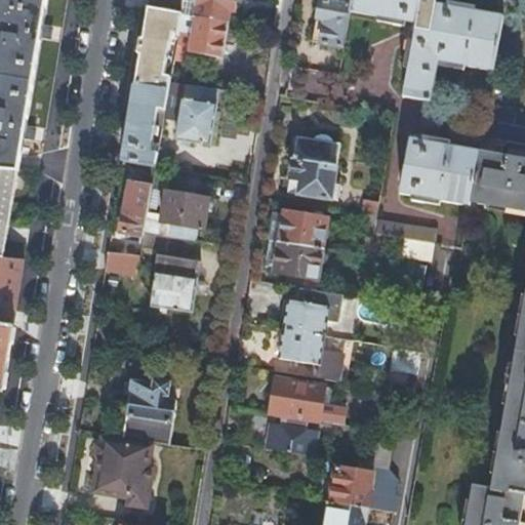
[(0,0),(0,167),(15,168),(22,133),(38,30),(42,0),(0,0)]
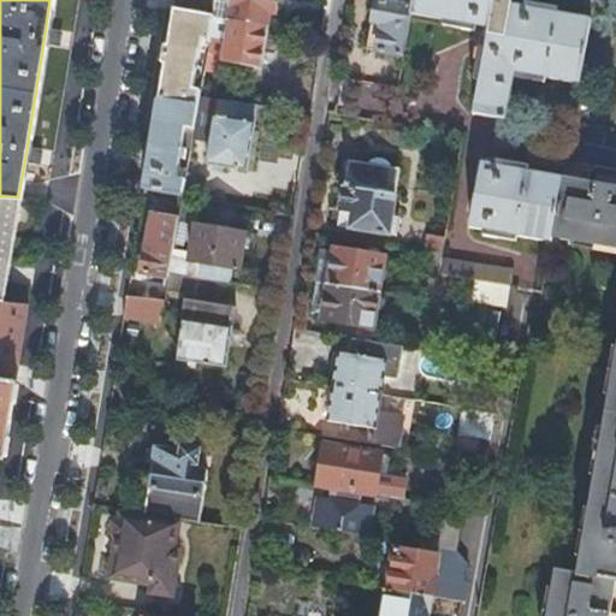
[(172,0),(171,7),(212,13),(213,0),(172,0)]
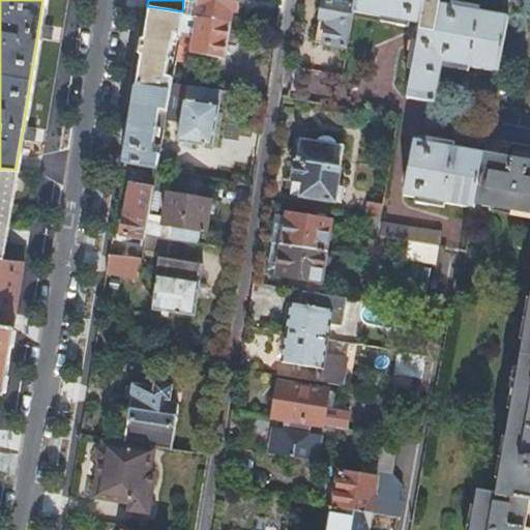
[(183,0),(182,11),(182,13),(202,17),(205,3),(198,2),(198,0),(183,0)]
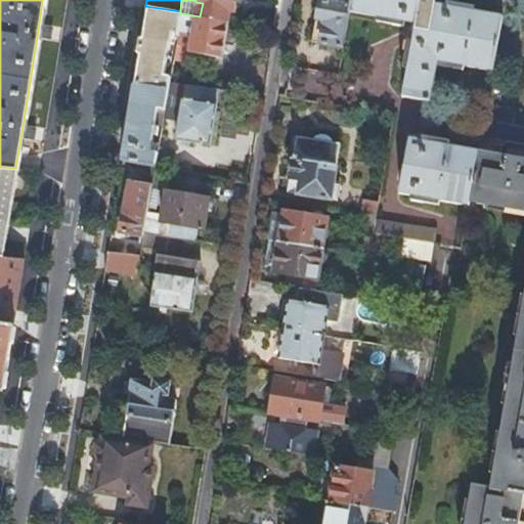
[(200,16),(226,20),(228,8),(231,8),(232,0),(195,0),(195,2),(203,3),(200,16)]
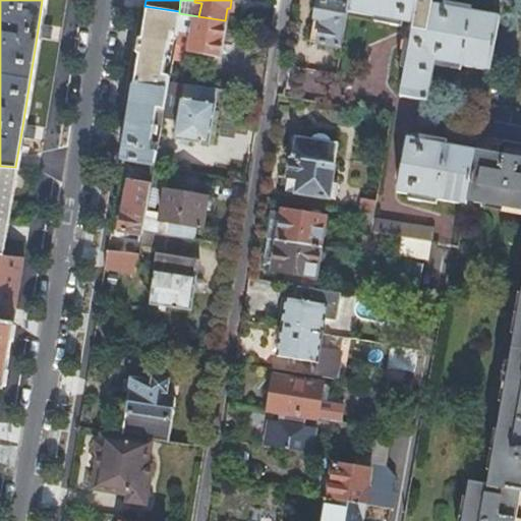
[(339,46),(345,10),(347,0),(330,0),(331,1),(322,0),(315,0),(313,17),(322,18),(317,41),(317,42),(339,46)]
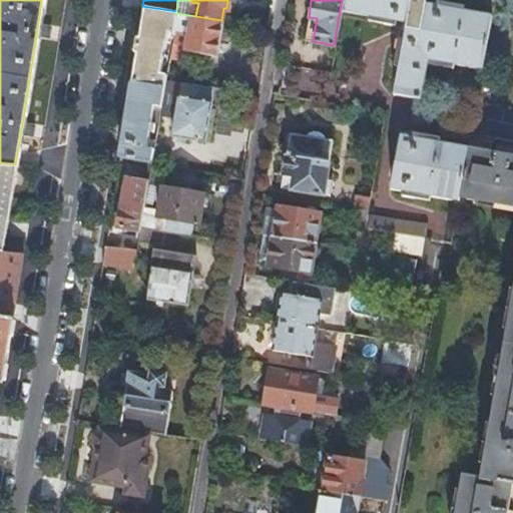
[(453,62),(482,67),(491,14),(462,9),(463,4),(436,0),(435,0),(435,5),(424,3),(424,0),(342,0),(340,10),(367,15),(366,20),(394,25),(394,20),(405,22),(404,32),(399,32),(393,59),(398,60),(393,91),(420,96),(427,61),(453,66),(453,62)]
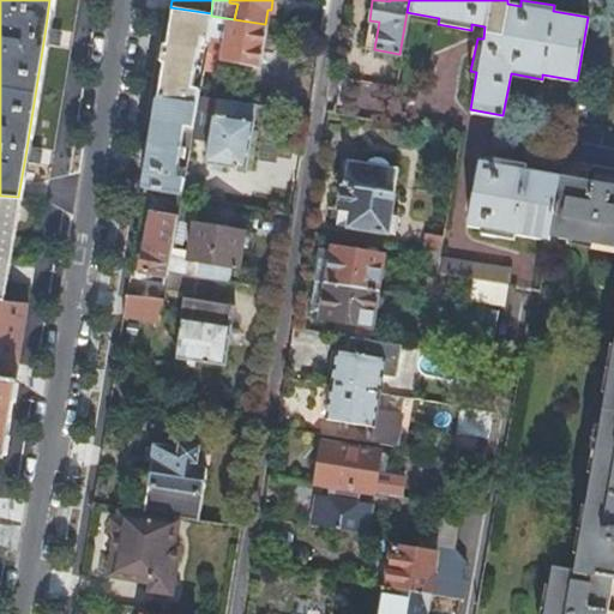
[(170,7),(156,96),(196,102),(197,94),(198,84),(192,83),(200,36),(206,37),(208,34),(211,16),(211,13),(170,7)]
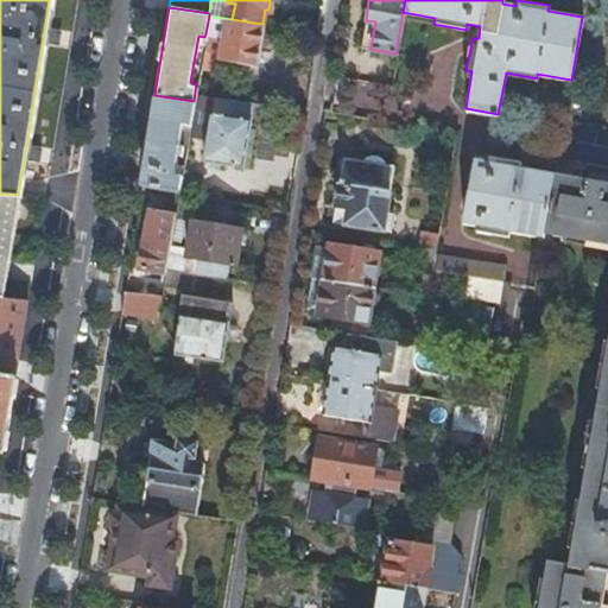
[(257,65),(263,24),(232,19),(209,16),(206,33),(221,36),(216,58),(257,65)]
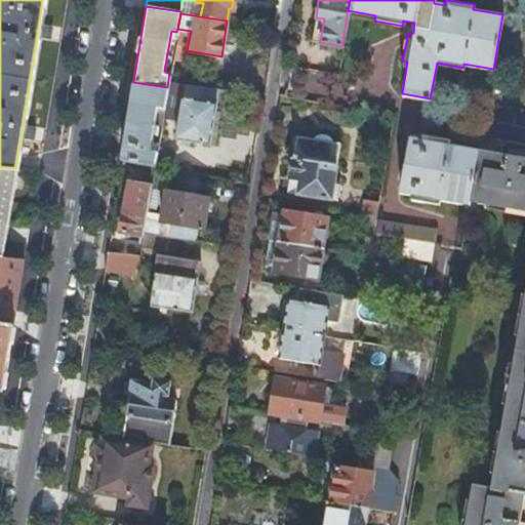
[(312,39),(320,41),(324,18),(316,17),(312,39)]
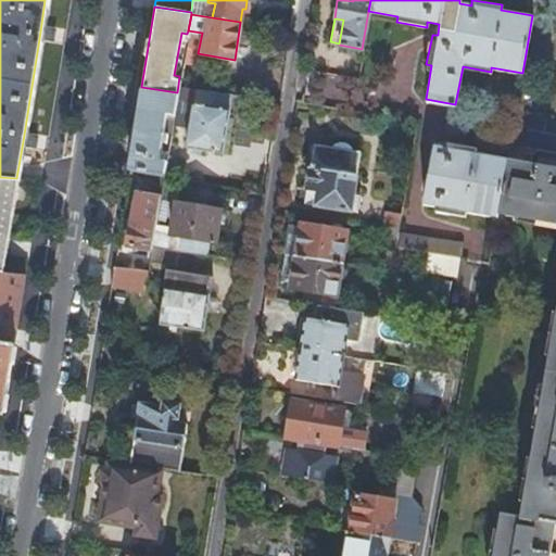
[(222,151),(230,93),(178,85),(177,92),(174,112),(172,123),(188,126),(185,146),(222,151)]
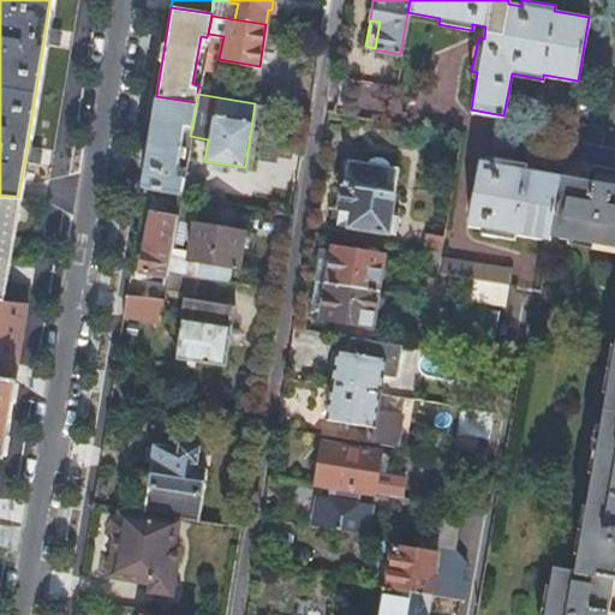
[(156,96),(141,186),(180,193),(183,175),(174,173),(183,123),(192,124),(196,102),(156,96)]
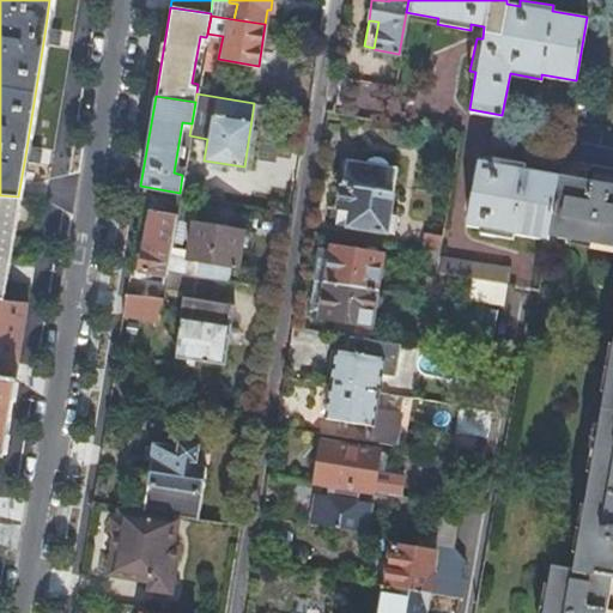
[(366,157),(365,159),(347,156),(335,223),(393,232),(396,214),(389,213),(398,164),(389,163),(387,159),(383,157),(380,156),(376,156),(375,156),(374,156),(371,156),(369,156),(368,157),(366,157)]
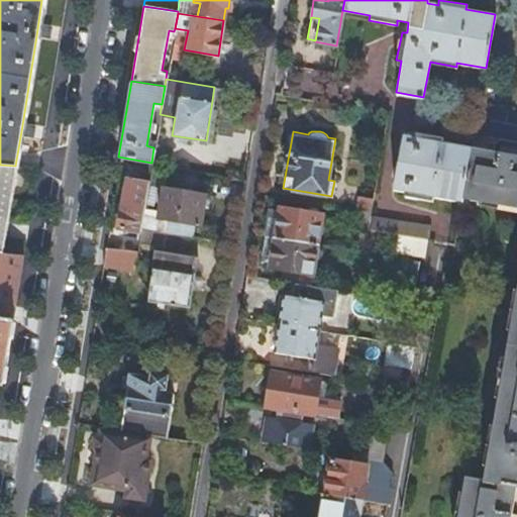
[(462,195),(472,146),(443,141),(444,136),(416,131),(416,136),(403,134),(393,188),(405,190),(404,195),(432,200),(433,195),(461,200),(462,195)]
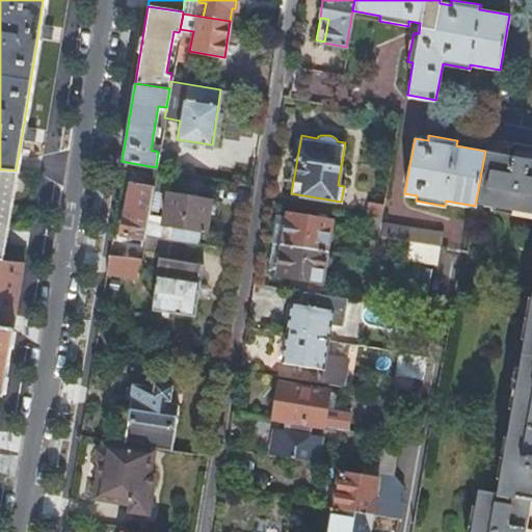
[(158,152),(156,167),(155,170),(185,175),(185,166),(173,164),(175,149),(159,147),(158,152)]
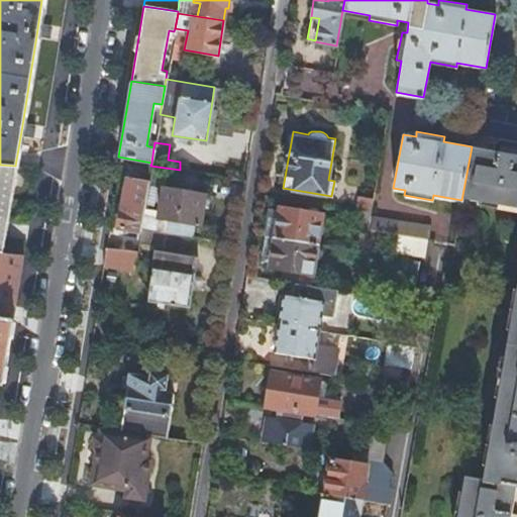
[(500,151),(472,146),(462,195),(516,203),(516,302),(485,477),(466,474),(457,516),(514,516),(515,514),(516,514),(516,512),(516,511),(516,510),(511,510),(516,483),(516,153),(516,154),(516,151),(516,145),(506,144),(506,143),(502,142),(500,151)]
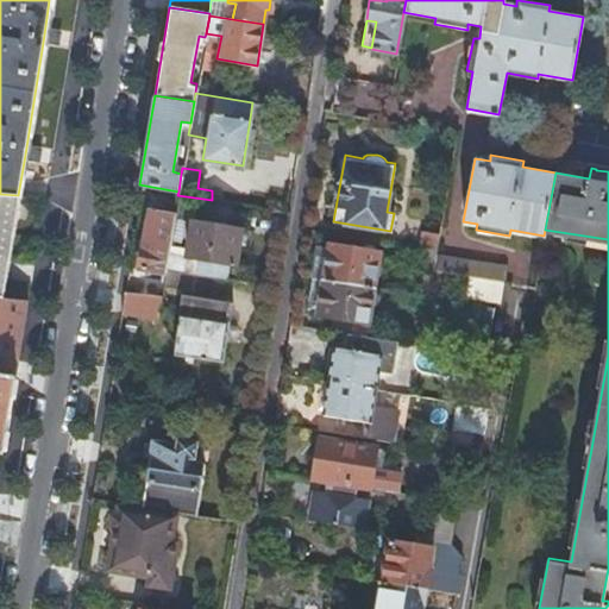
[(0,296),(4,296),(18,195),(0,194),(0,296)]
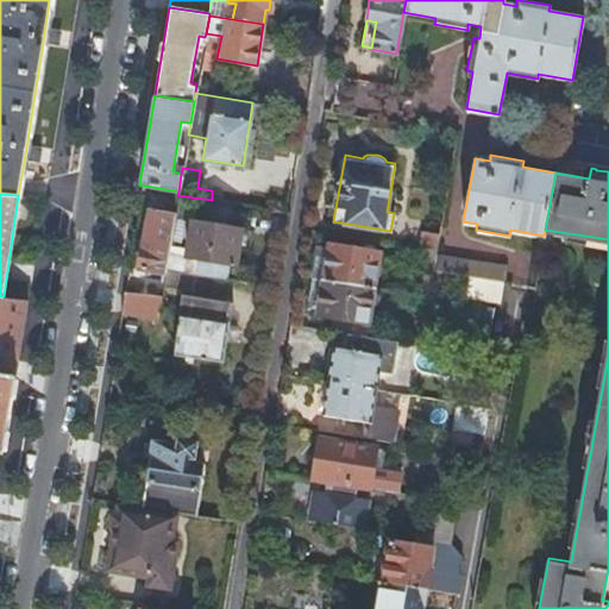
[(136,268),(163,274),(174,215),(148,211),(145,224),(144,223),(136,268)]
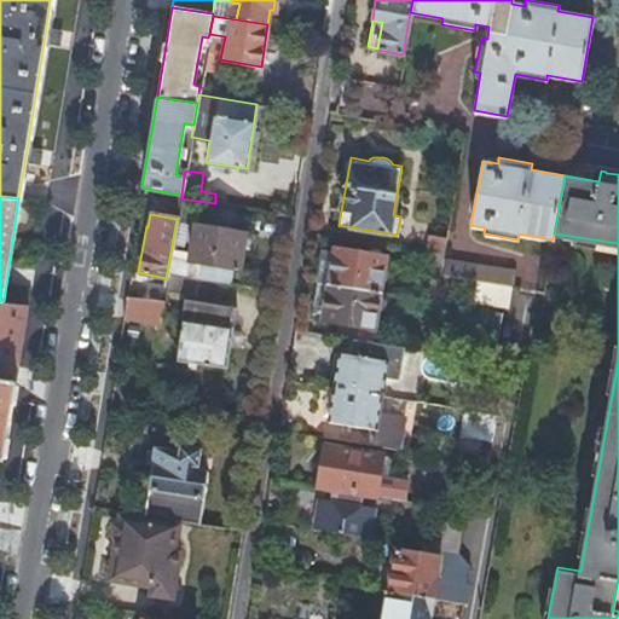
[(189,261),(190,261),(231,267),(239,267),(244,232),(194,224),(189,261)]
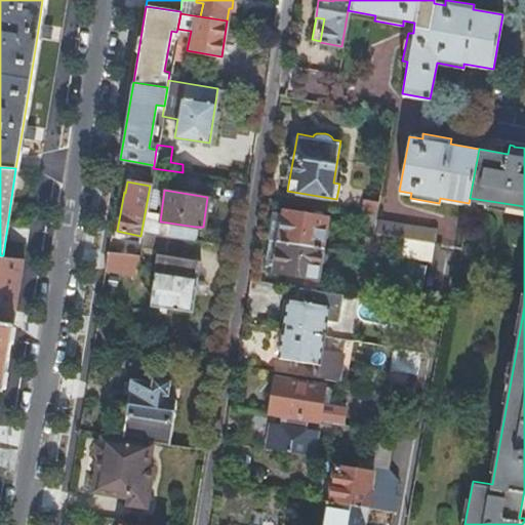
[(366,213),(375,214),(377,201),(364,199),(361,212),(366,213)]
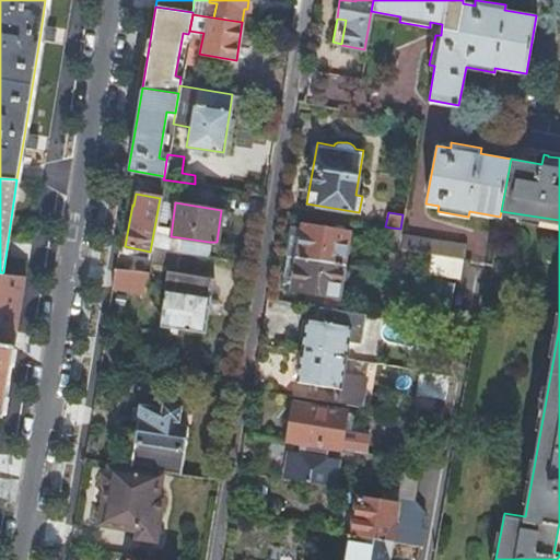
[(298,256),(343,264),(349,231),(303,223),(301,235),(298,256)]
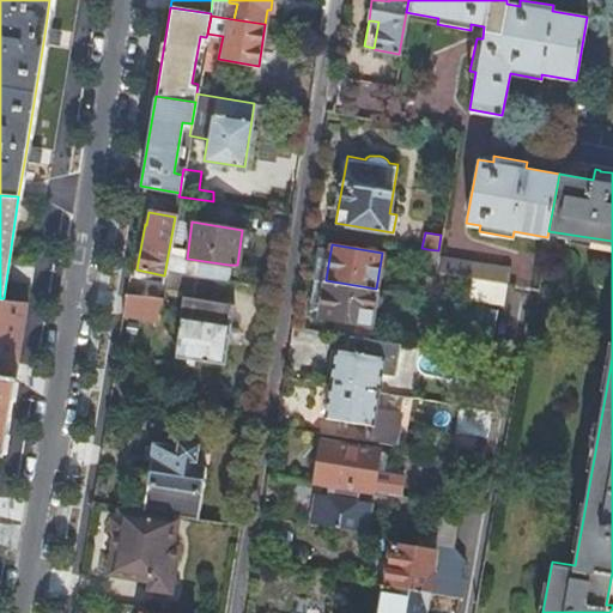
[(435,269),(437,254),(438,250),(428,249),(424,268),(435,269)]
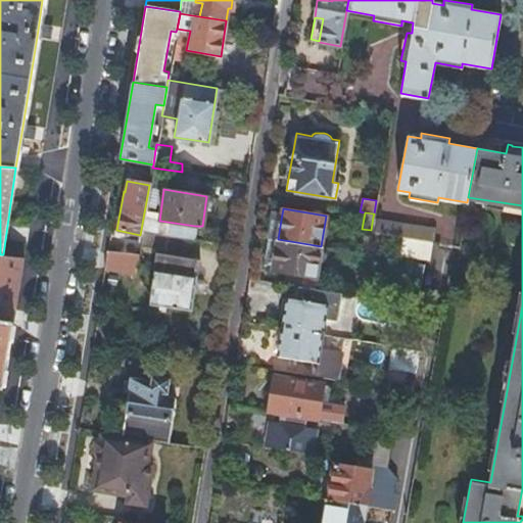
[(400,236),(431,241),(433,228),(373,217),(371,230),(400,236)]
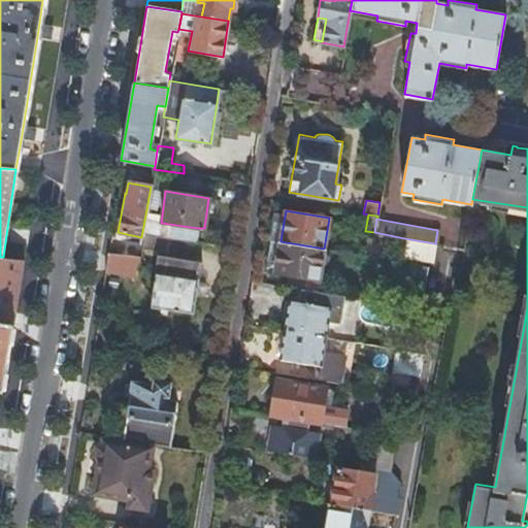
[(281,241),(284,222),(272,220),(269,239),(281,241)]
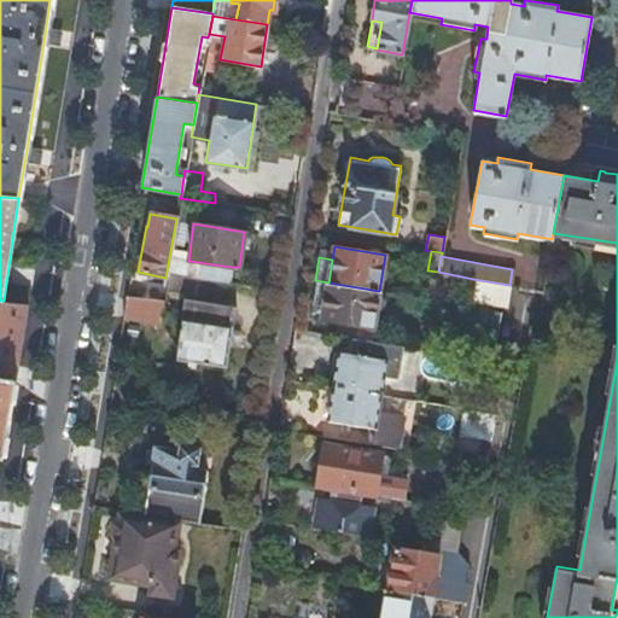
[(187,277),(190,277),(222,281),(228,283),(231,267),(190,261),(187,277)]
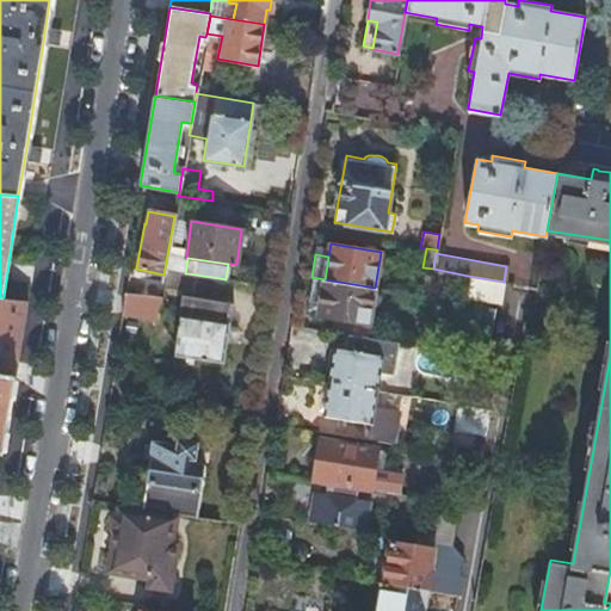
[(187,273),(177,346),(176,355),(224,363),(230,322),(224,321),(228,298),(216,297),(220,278),(187,273)]
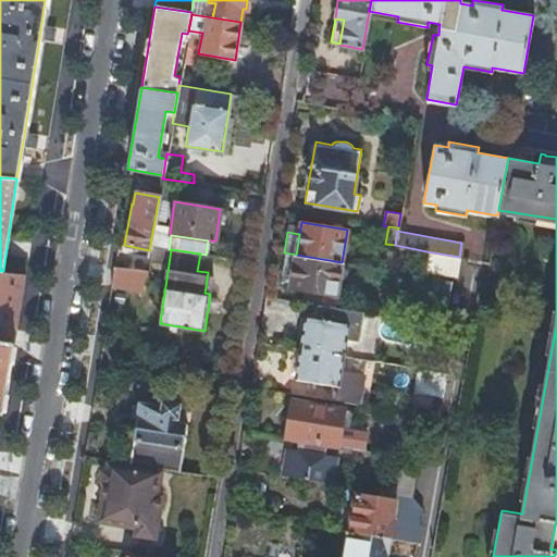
[(423,270),(456,275),(460,257),(459,257),(426,251),(423,270)]
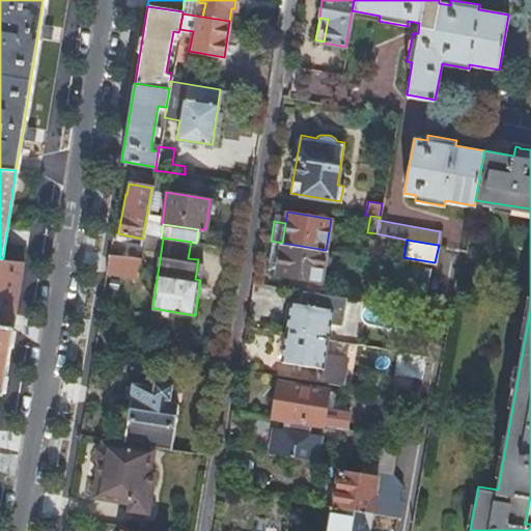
[(303,288),(318,291),(326,250),(282,243),(271,241),(268,260),(278,261),(276,273),(289,275),(288,286),(292,286),(303,288)]
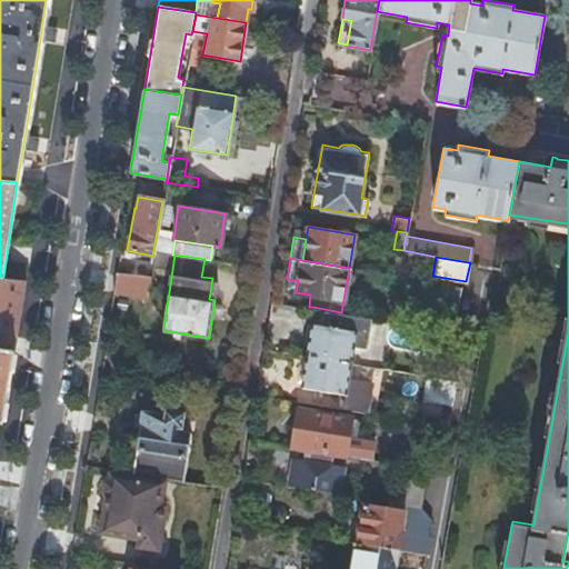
[(149,276),(113,271),(110,291),(146,296),(149,276)]
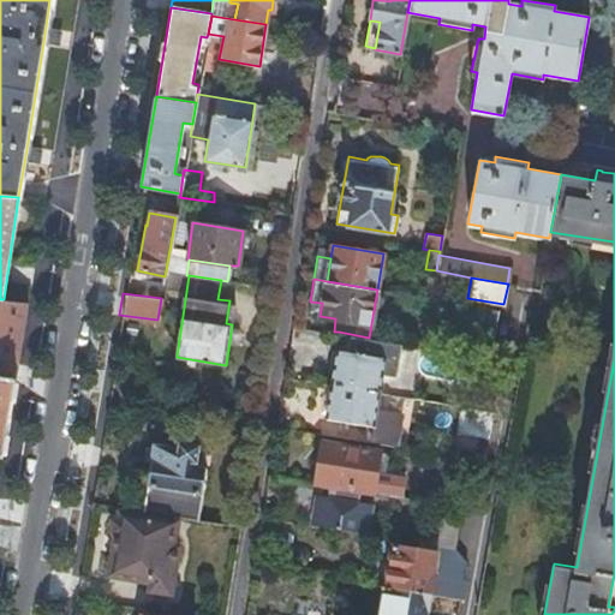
[(4,299),(0,299),(0,357),(16,359),(25,302),(9,299),(4,299)]
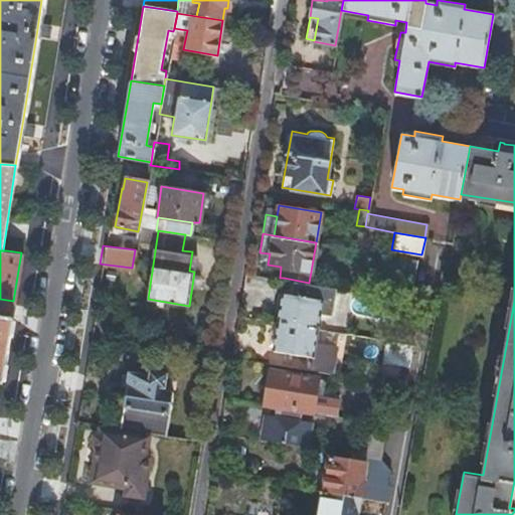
[(380,294),(408,299),(415,260),(386,254),(379,294),(380,294)]
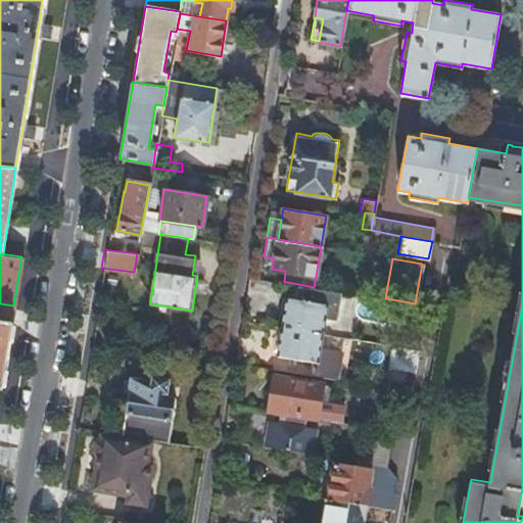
[(281,326),(323,332),(325,318),(336,319),(340,291),(314,287),(298,284),(296,298),(286,296),(281,326)]
